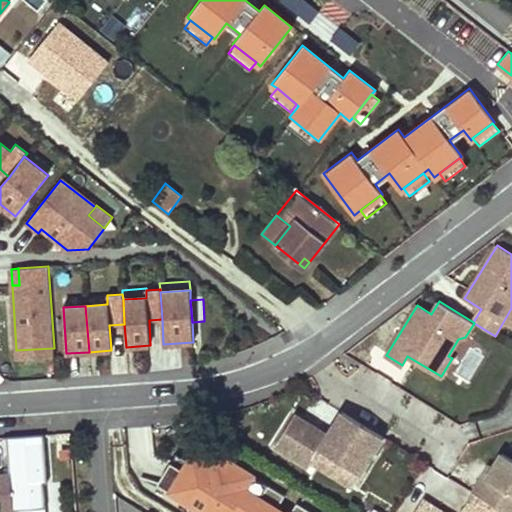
[(448,356),(452,358),(465,337),(458,339),(448,356)]
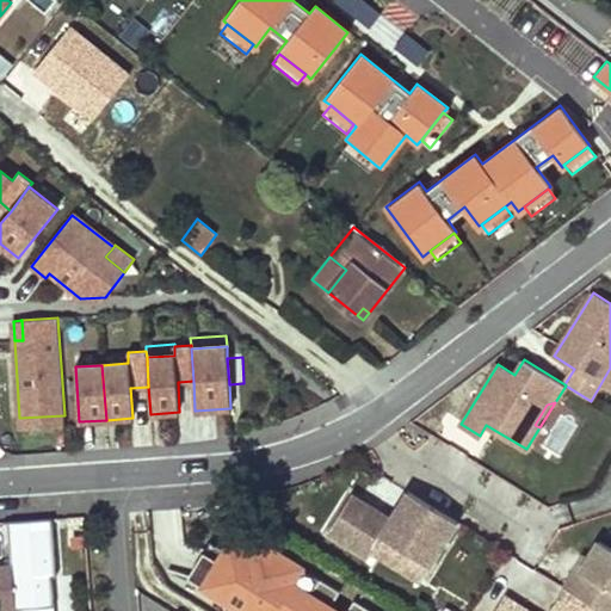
[(65,415),(19,418),(20,429),(65,425),(65,415)]
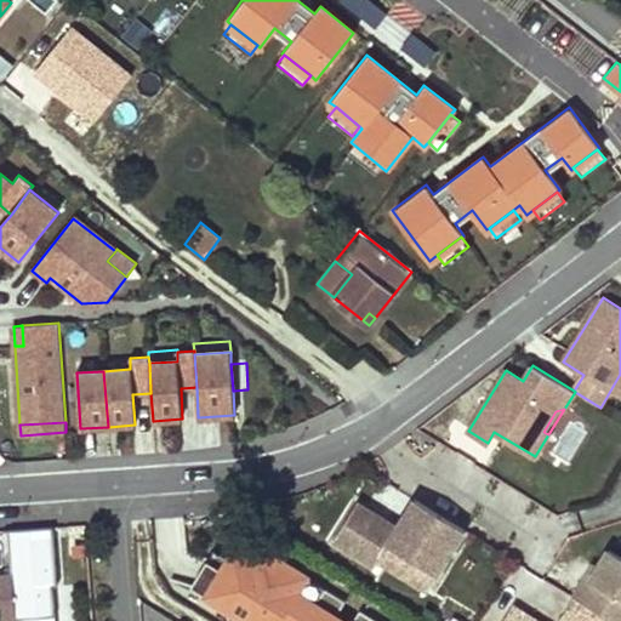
[(358,503),(335,541),(376,567),(389,545),(438,575),(466,530),(416,500),(411,508),(415,511),(409,522),(404,519),(398,528),(358,503)]
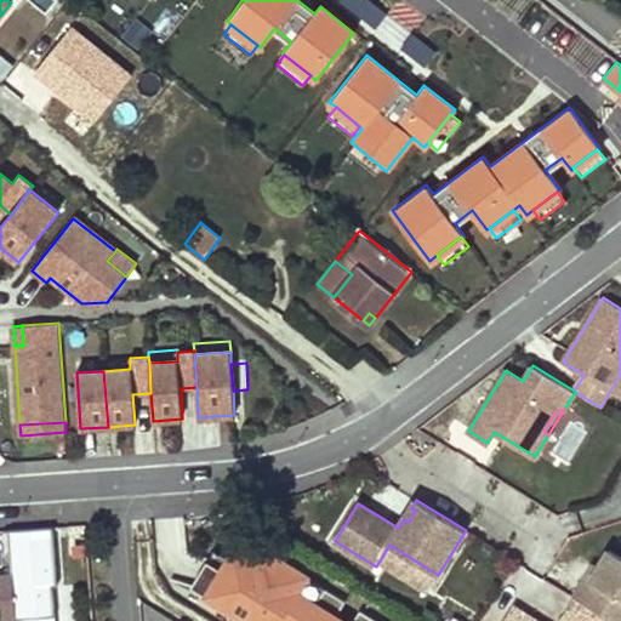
[(411,508),(404,519),(409,522),(415,511),(411,508)]
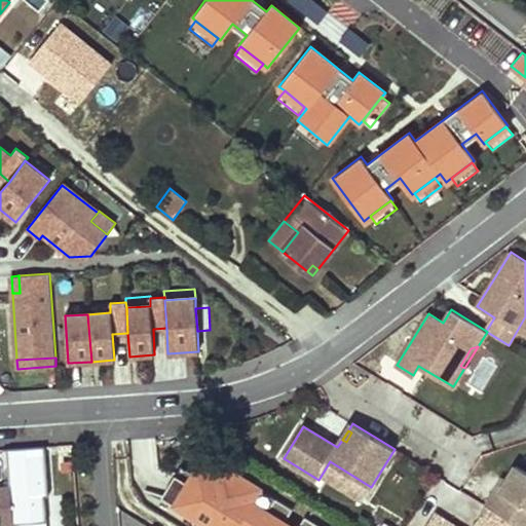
[(8,488),(0,488),(0,525),(46,523),(44,497),(48,497),(45,447),(6,450),(8,488)]
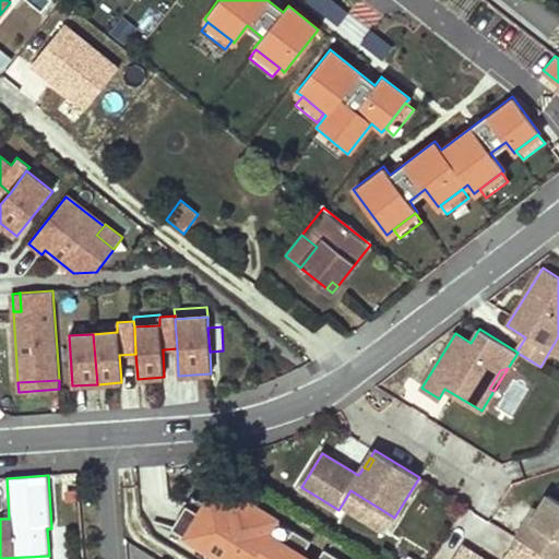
[(182,534),(226,558),(312,558),(270,533),(277,520),(213,484),(182,534)]
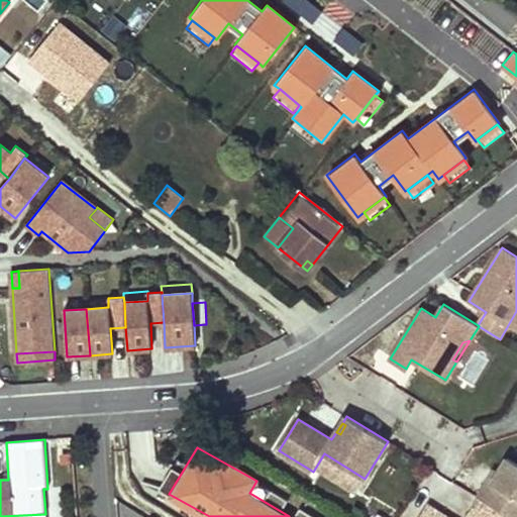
[(478,497),(481,499),(509,516),(511,516),(516,516),(516,463),(507,457),(499,472),(491,484),(488,482),(478,497)]
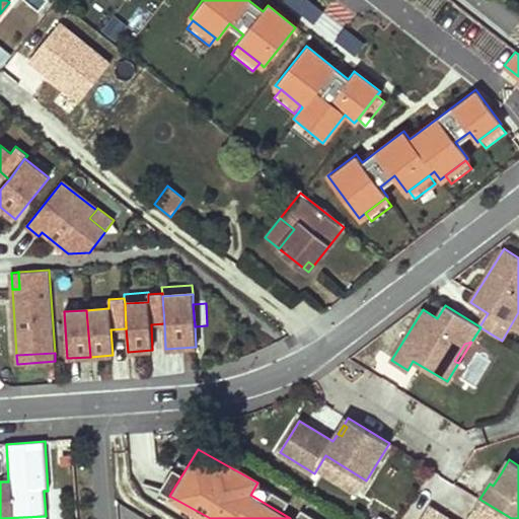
[(497,471),(490,484),(493,486),(501,473),(497,471)]
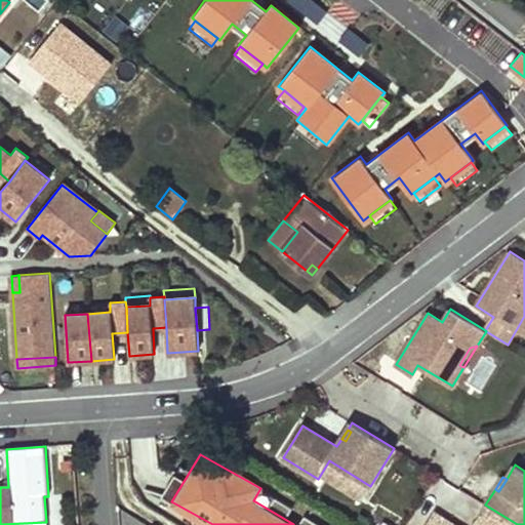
[(476,524),(454,524),(434,512),(426,524),(515,524),(517,524),(488,507),(476,524)]
